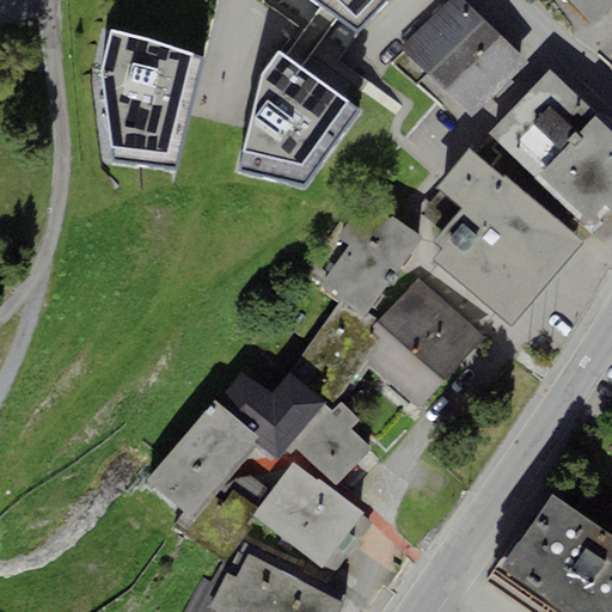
[(387,0),(263,0),(263,1),(305,29),(322,7),(338,20),(356,34),(387,0)]
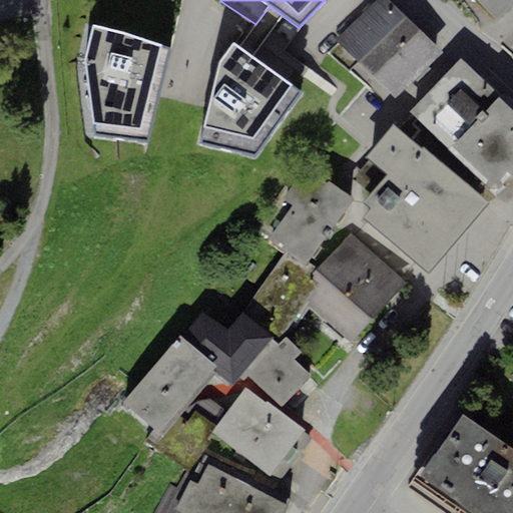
[(443,52),(388,0),(378,0),(339,40),(398,98),(443,52)]
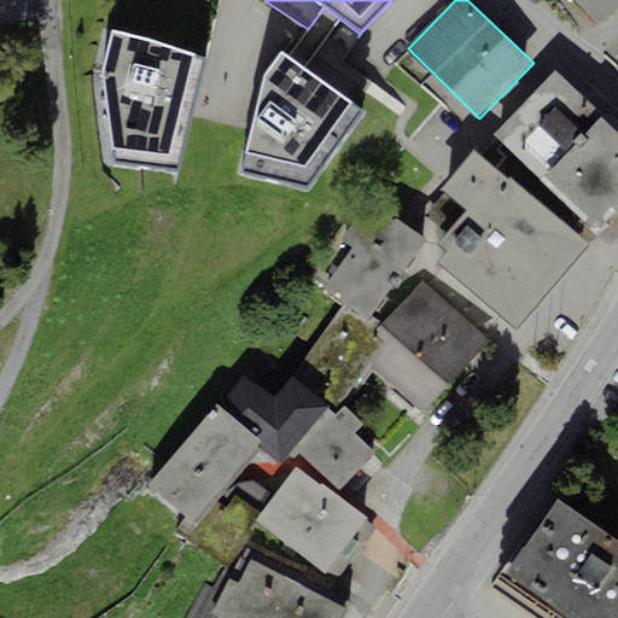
[(617,0),(573,0),(596,24),(617,3),(617,0)]
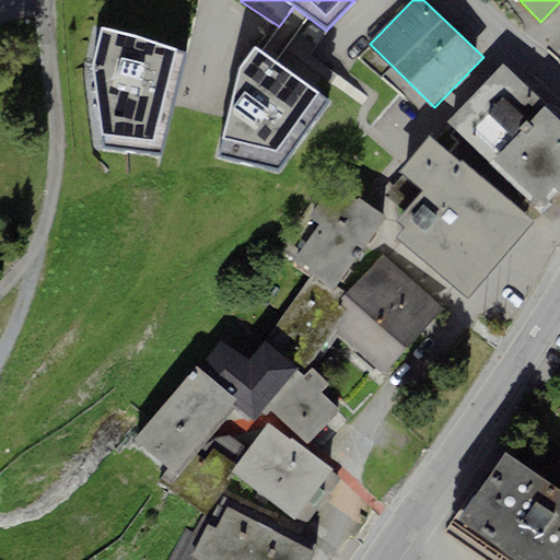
[(276,62),(310,19),(294,7),(279,26),(260,50),(276,62)]
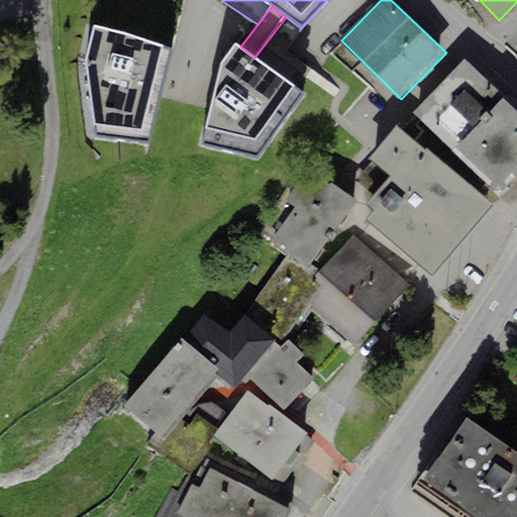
[(162,45),(95,25),(85,59),(94,138),(148,145),(171,50),(162,45)]
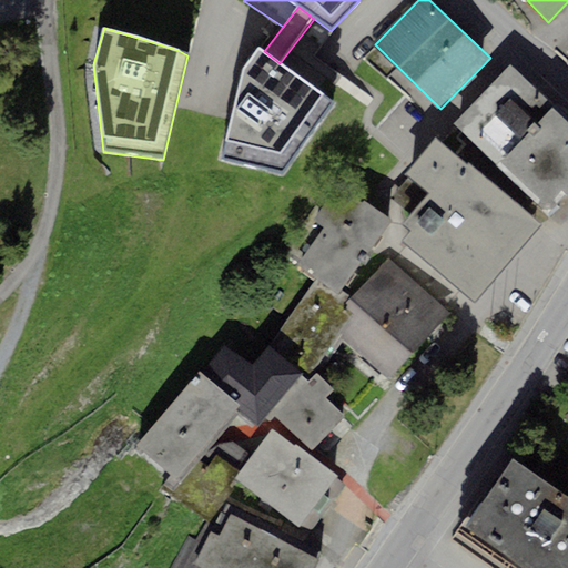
[(264,51),(257,47),(243,67),(223,159),(282,173),(335,103),(280,63),(264,51)]
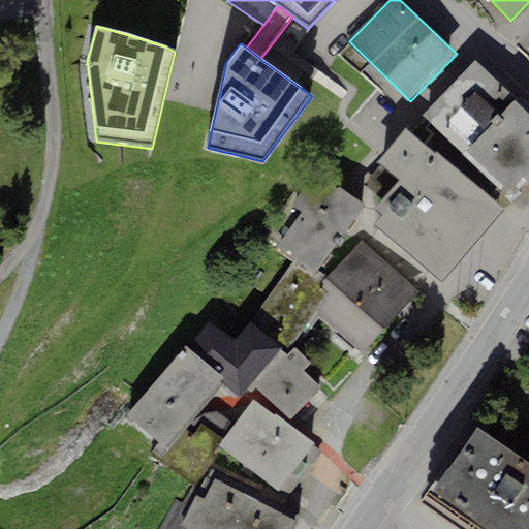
[(528,116),(476,63),(428,112),(505,190),(522,175),(528,182),(528,116)]
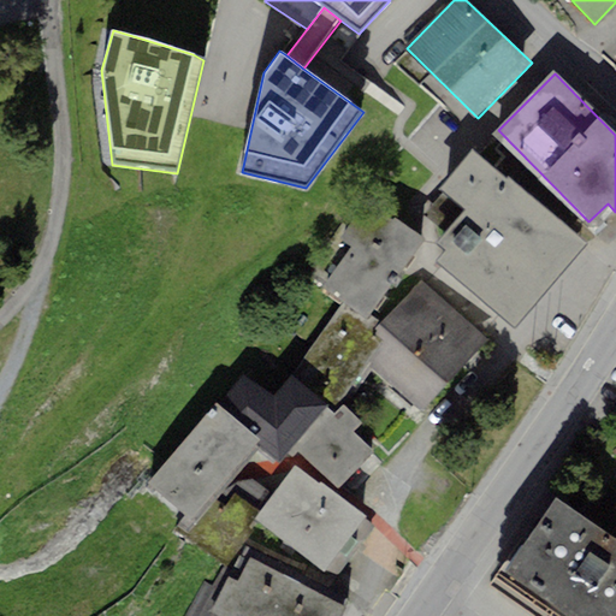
[(437,243),(446,250),(437,261),(515,327),(587,243),(509,177),(507,179),(498,172),(472,150),(440,188),(466,209),(437,243)]
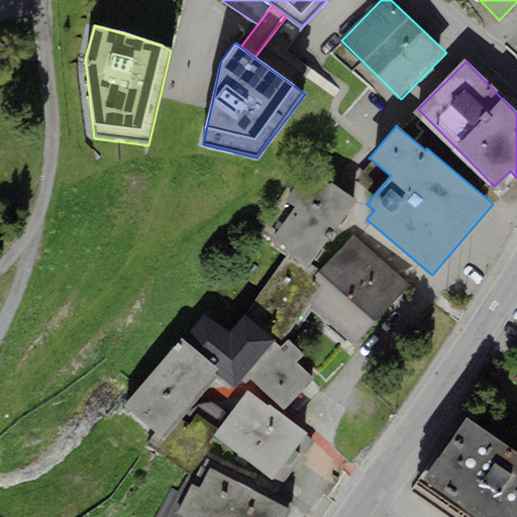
[(307,270),(355,201),(330,183),(327,187),(306,173),(286,201),(296,208),(271,243),(286,254),(307,270)]
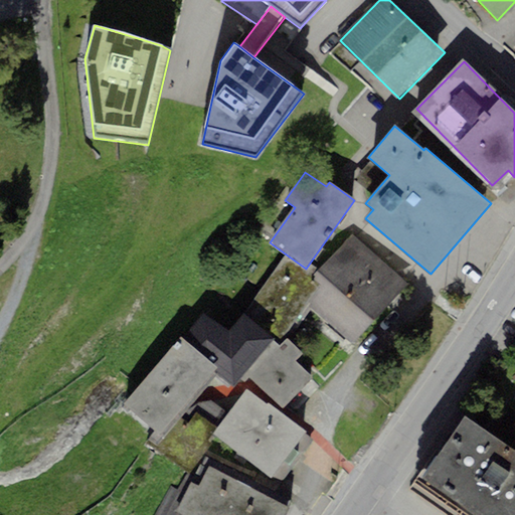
[(409,285),(351,234),(319,273),(316,276),(313,280),(321,286),(305,304),(355,346),(377,321),(409,285)]
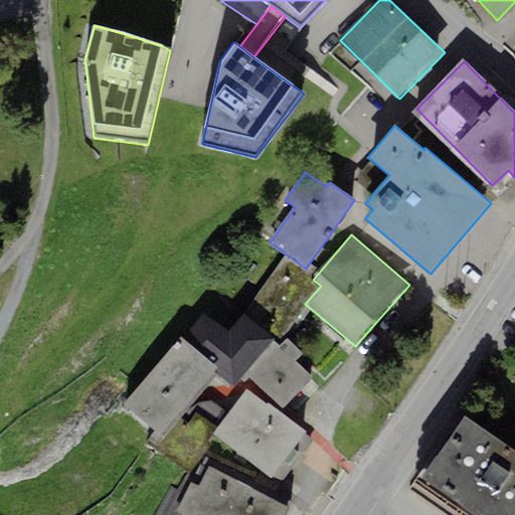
[(306,269),(285,253),(245,313),(280,338),(305,304),(321,286),(313,280),(316,276),(306,269)]
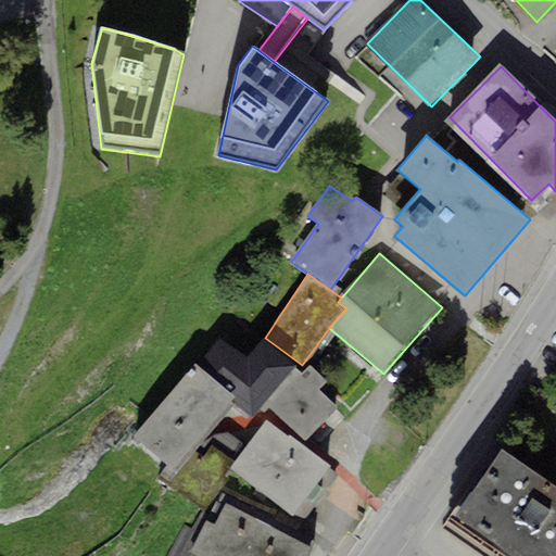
[(231,356),(212,379),(237,400),(234,403),(263,427),(268,420),(287,437),(289,433),(303,445),(337,405),(319,390),(327,381),(307,366),(301,374),(277,353),(256,377),(231,356)]
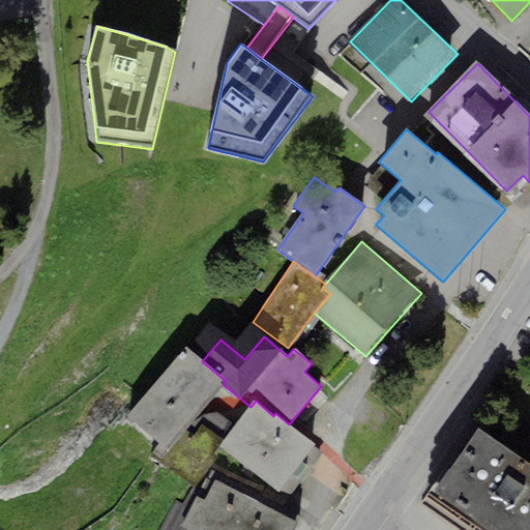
[(126,417),(158,444),(151,455),(198,483),(223,449),(219,446),(235,427),(251,407),(223,384),(226,381),(202,361),(185,348),(126,417)]
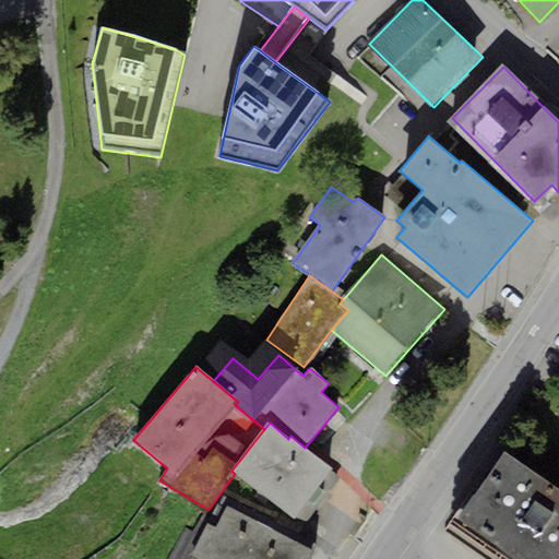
[(248,450),(232,471),(235,474),(294,521),(298,516),(305,522),(339,479),(331,473),(333,470),(305,448),(290,436),(288,439),(270,423),(264,429),(248,450)]
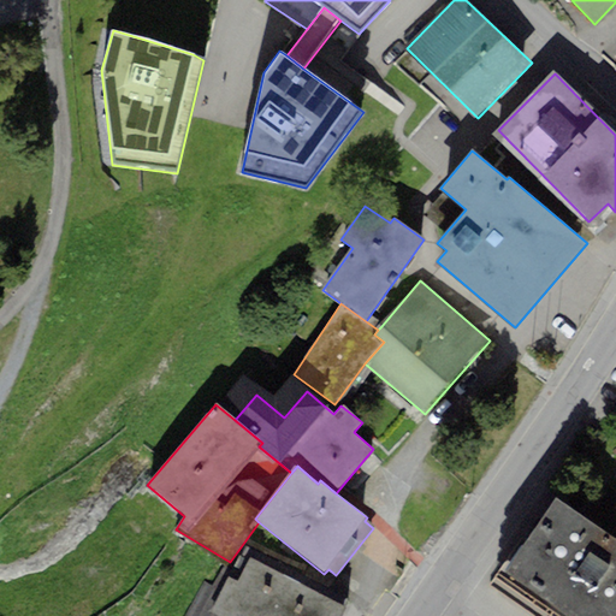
[(615,615),(615,539),(555,497),(508,564),(507,561),(489,582),(535,615),(615,615)]
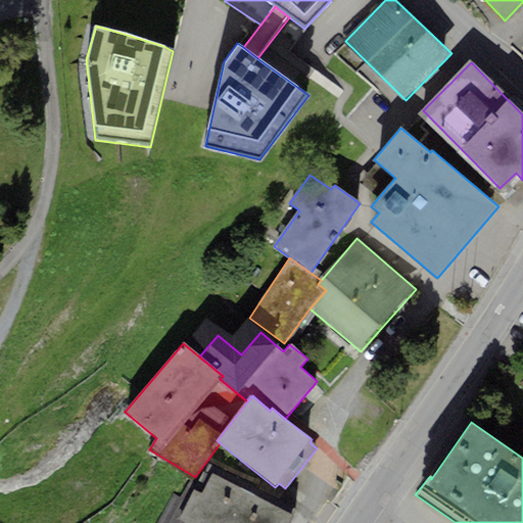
[(290,522),(293,517),(211,474),(204,487),(200,494),(195,491),(179,519),(185,522),(290,522)]
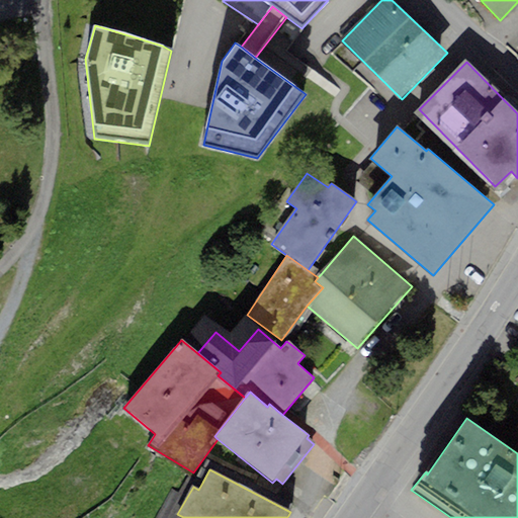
[(198,490),(202,483),(191,476),(189,475),(178,493),(172,490),(155,517),(183,517),(177,514),(193,487),(198,490)]
